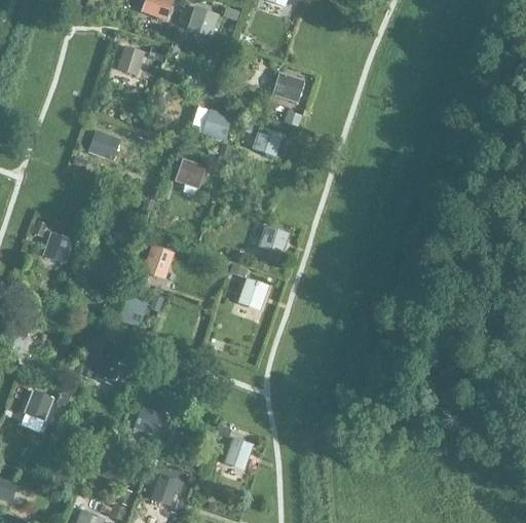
[(144,0),(141,10),(166,21),(173,0),(144,0)]
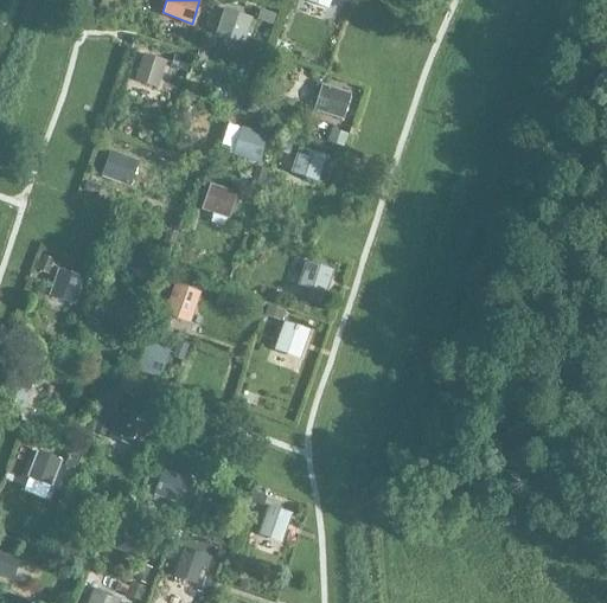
[(224,6),(215,33),(243,43),(253,15),(224,6)]
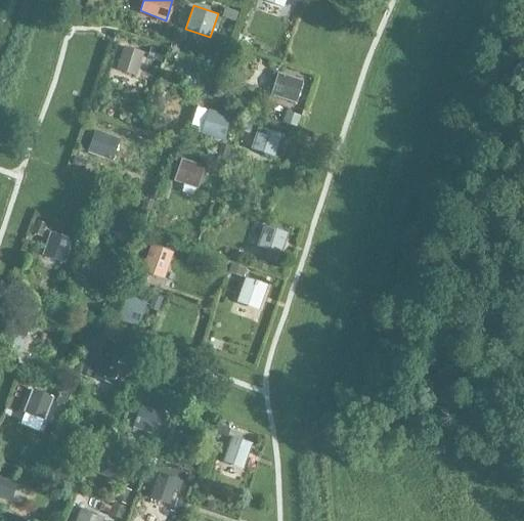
[(225,7),(223,14),(236,19),(239,11),(225,7)]
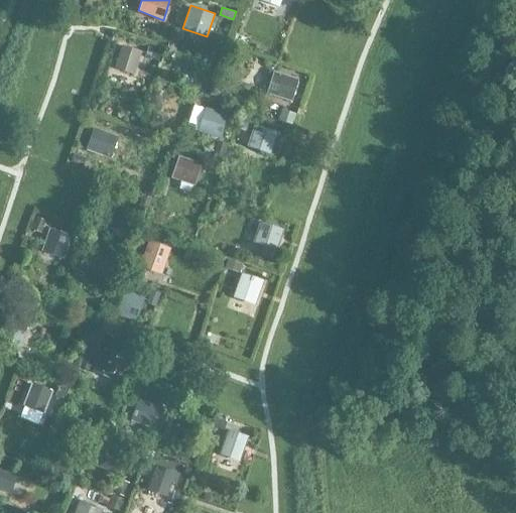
[(142,50),(121,43),(113,67),(135,74),(142,50)]
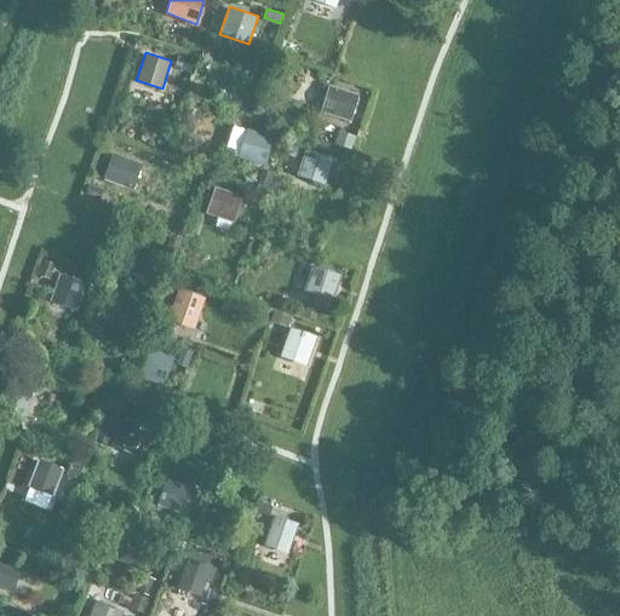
[(179,56),(176,67),(190,72),(194,61),(179,56)]
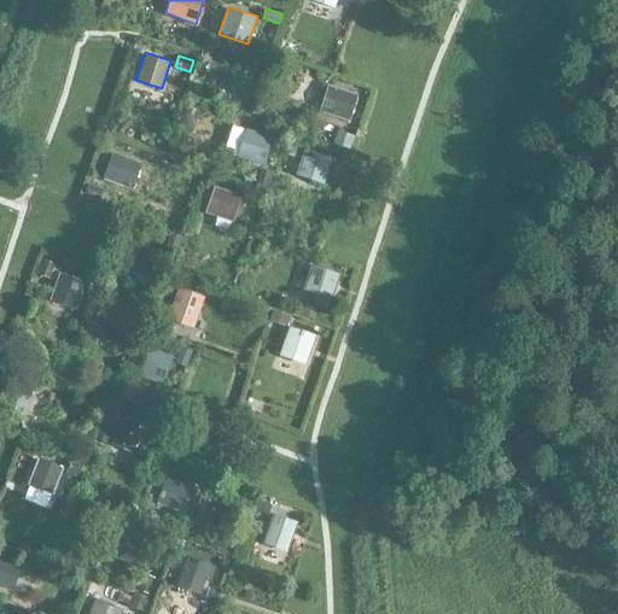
[(349,121),(359,93),(327,83),(319,111),(349,121)]
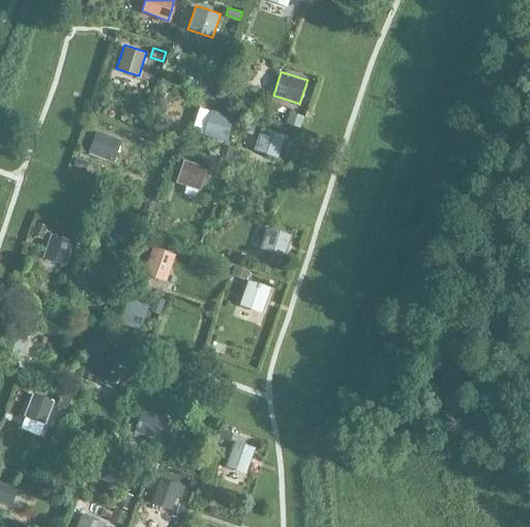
[(226,142),(234,116),(211,109),(203,134),(226,142)]
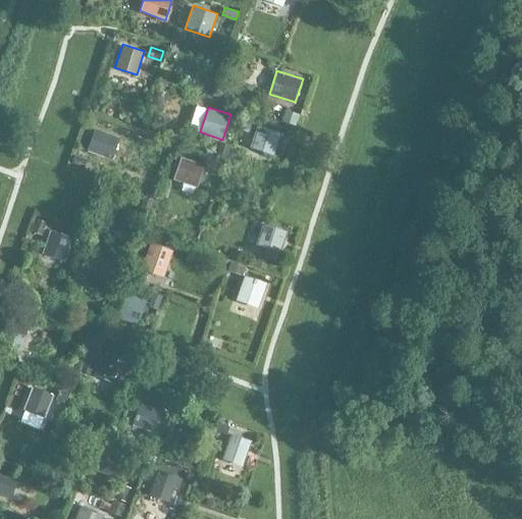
[(285,108),(282,118),(297,122),(300,113),(285,108)]
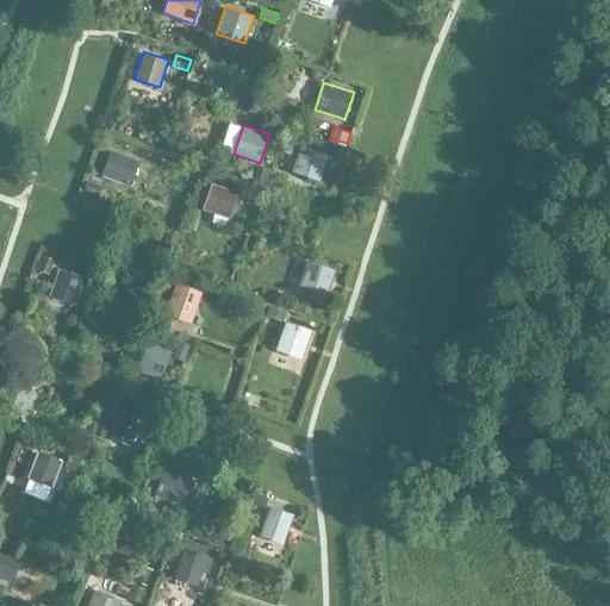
[(321,181),(329,155),(300,145),(291,172),(321,181)]
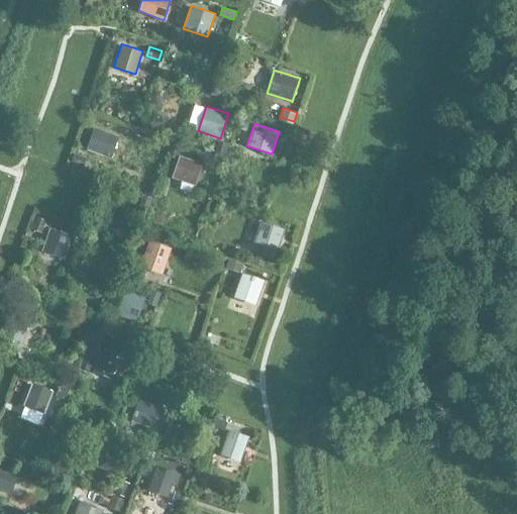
[(94,126),(86,149),(110,158),(119,135),(94,126)]
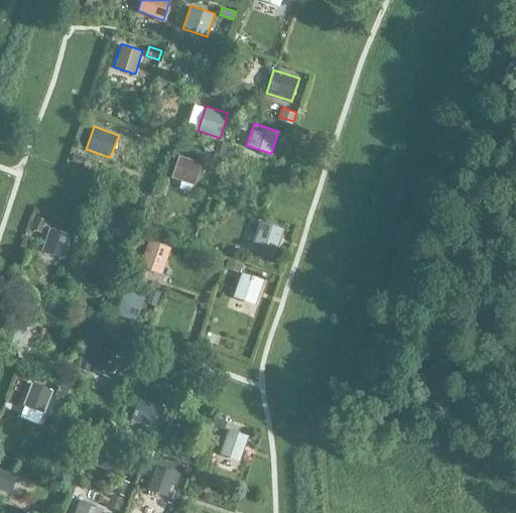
[(220,139),(216,152),(223,155),(228,142),(220,139)]
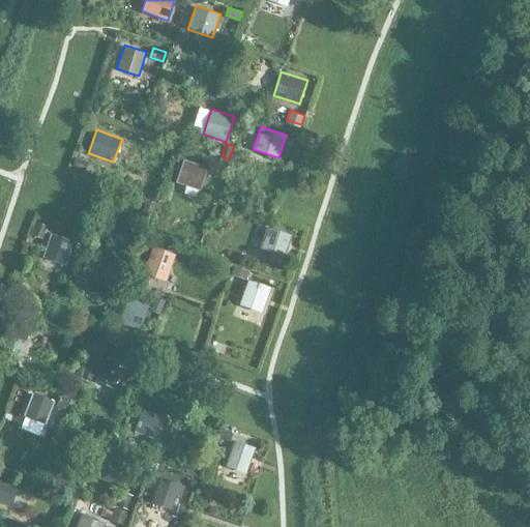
[(177,146),(174,157),(180,159),(184,148),(177,146)]
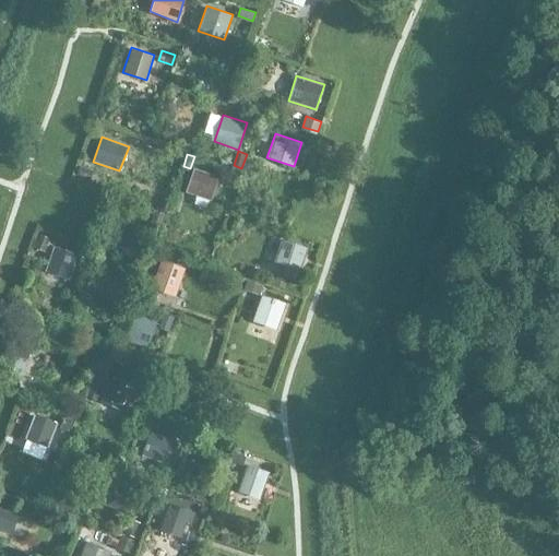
[(81,165),(78,174),(88,178),(92,168),(81,165)]
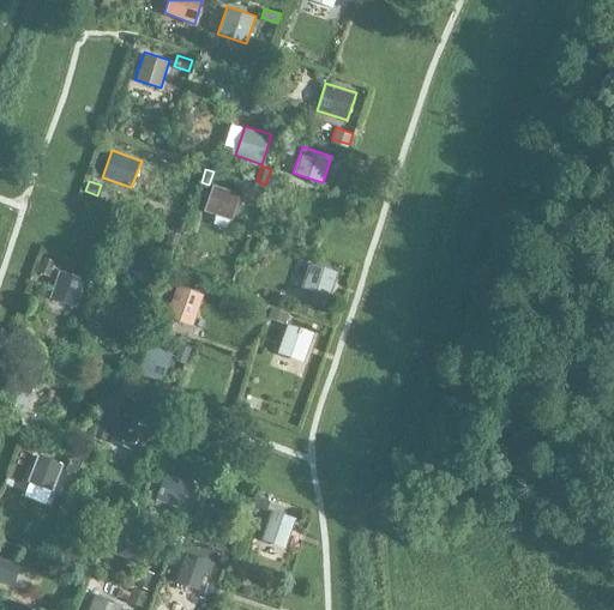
[(241,193),(212,183),(204,210),(232,219),(241,193)]
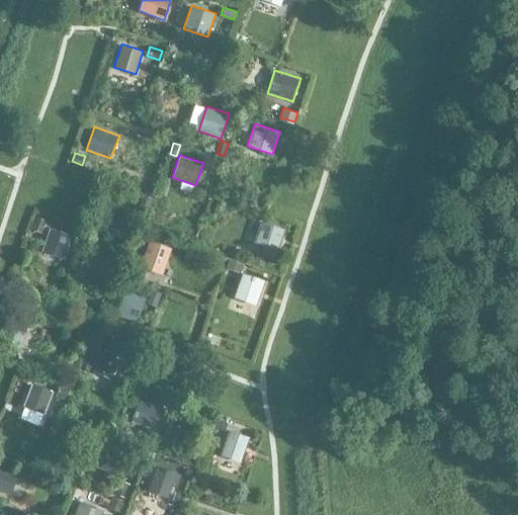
[(144,193),(140,203),(148,206),(152,196),(144,193)]
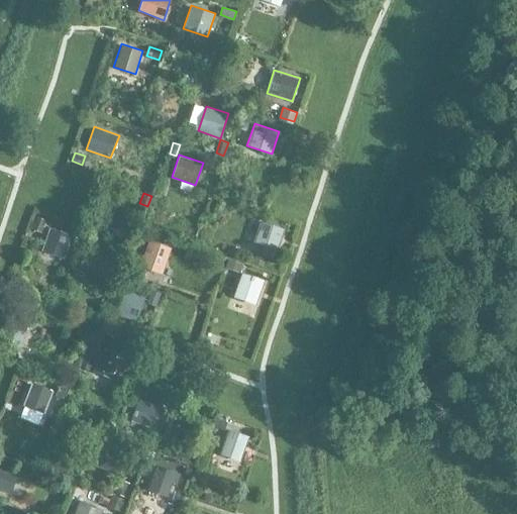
[(37,216),(33,228),(40,231),(45,219),(37,216)]
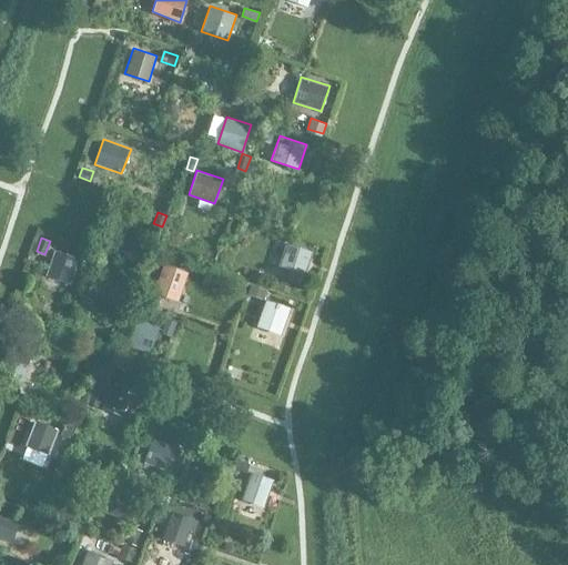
[(313,251),(286,242),(277,266),(305,275),(313,251)]
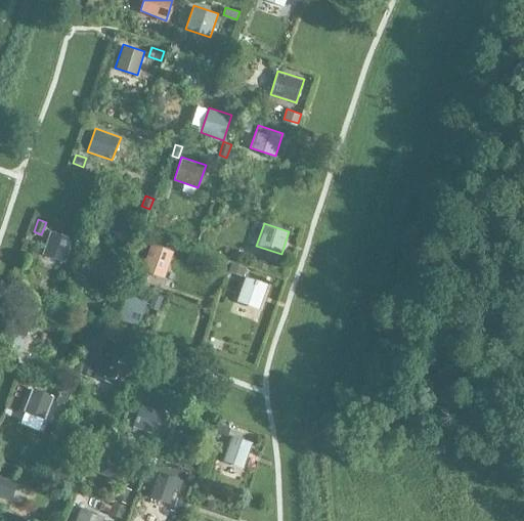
[(64,261),(73,237),(50,230),(43,254),(64,261)]
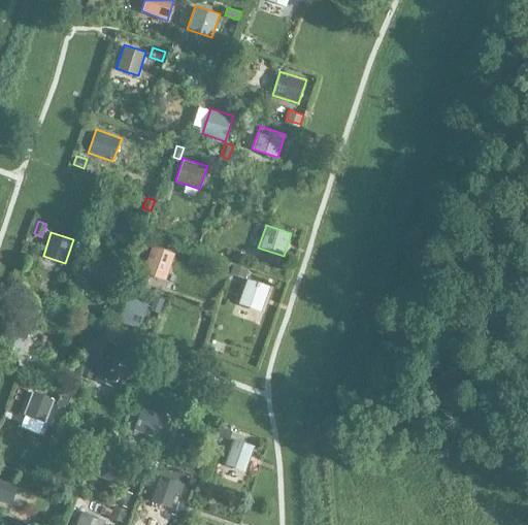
[(142,272),(166,280),(175,253),(152,244),(142,272)]
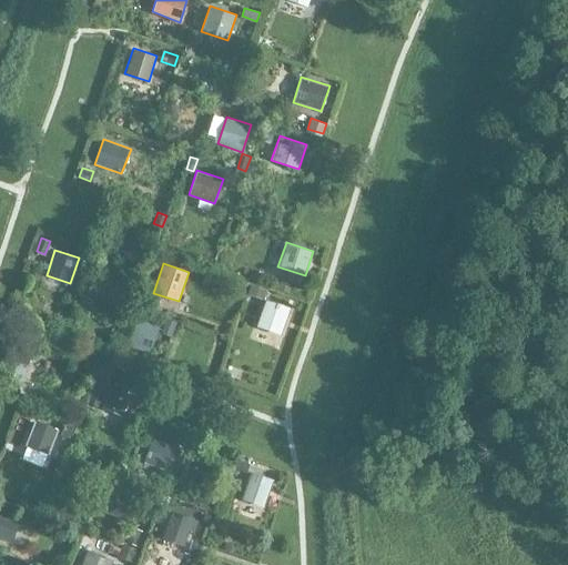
[(282,278),(279,286),(290,290),(292,281),(282,278)]
